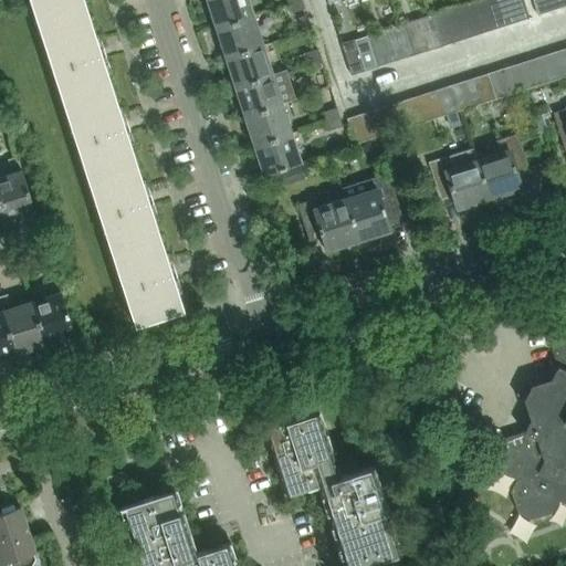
[(28,0),(39,33),(88,18),(82,0),(28,0)]
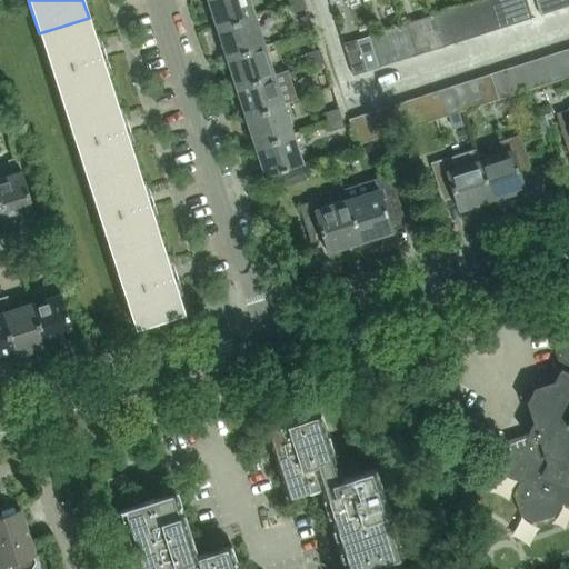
[(206,0),(216,28),(255,15),(249,0),(206,0)]
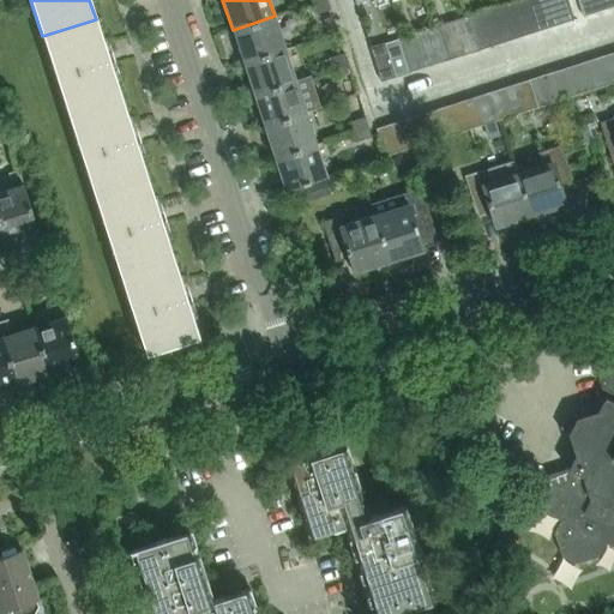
[(330,11),(326,0),(312,5),(315,16),(330,11)]
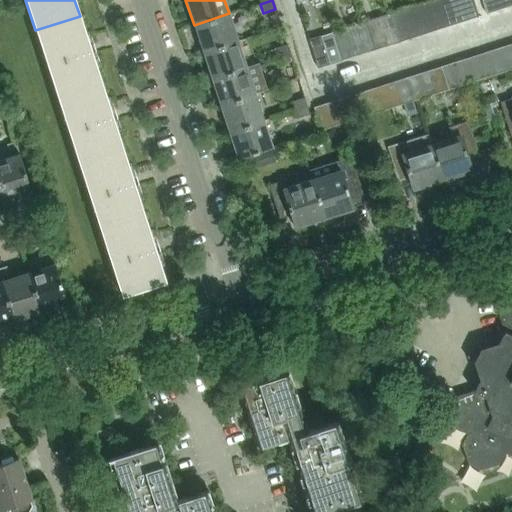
[(445,26),(435,0),(428,0),(424,2),(433,30),(445,26)]
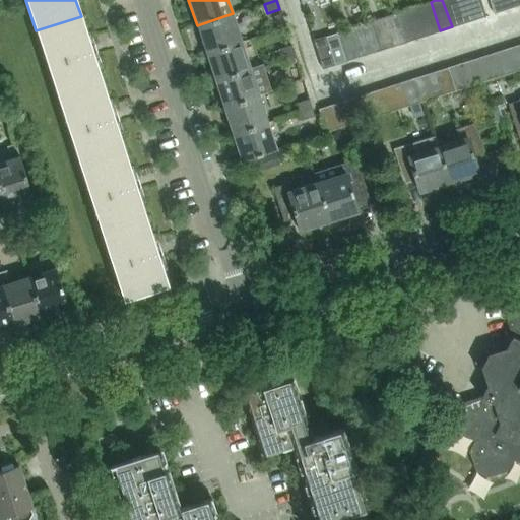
[(463,23),(455,0),(442,0),(452,26),(463,23)]
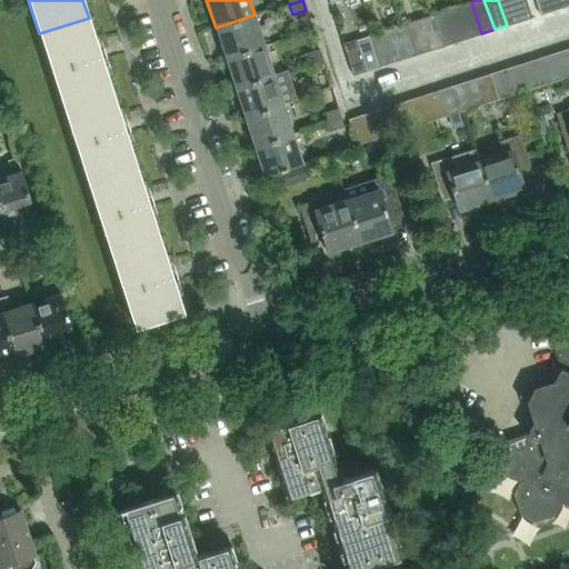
[(520,21),(512,0),(498,0),(507,26),(520,21)]
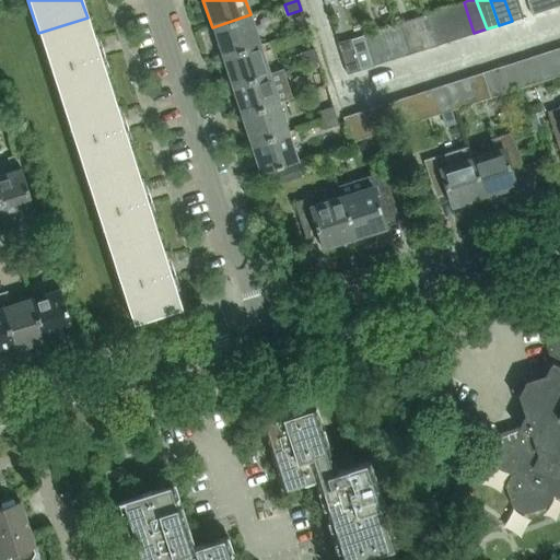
[(504,0),(512,21),(524,16),(517,0),(504,0)]
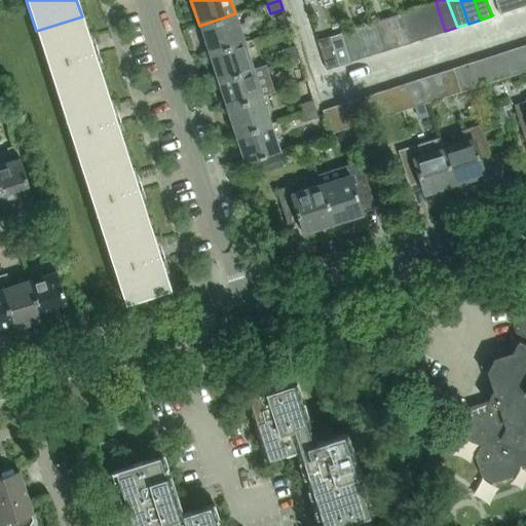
[(495,0),(500,13),(512,9),(509,0),(495,0)]
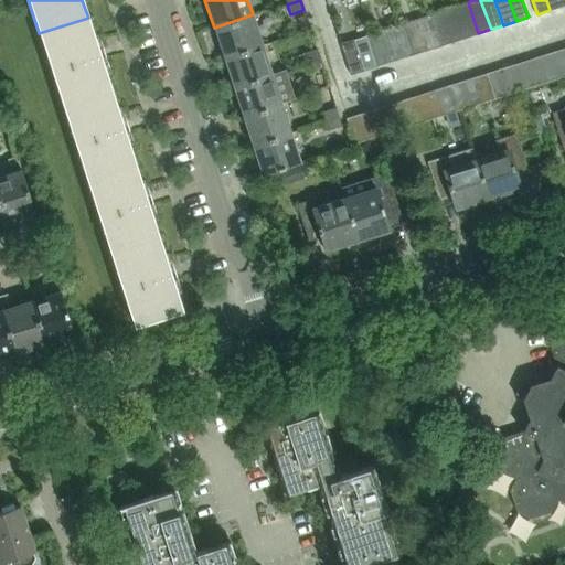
[(546,0),(550,10),(563,6),(561,0),(546,0)]
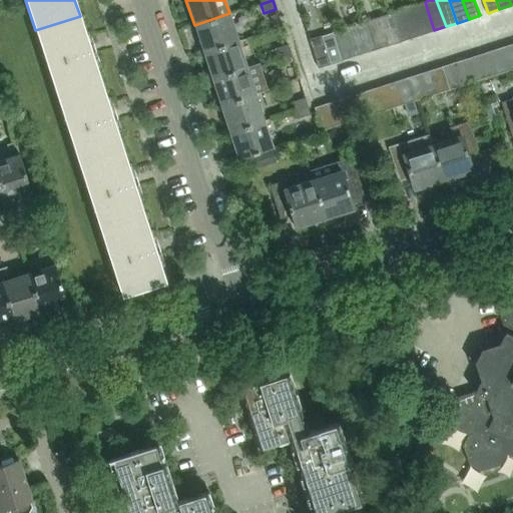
[(434,30),(425,2),(413,5),(422,34),(434,30)]
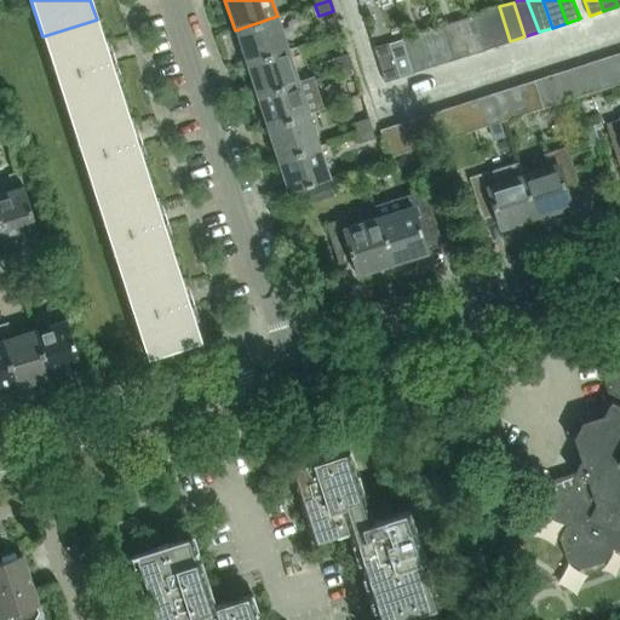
[(510,41),(499,6),(486,11),(497,45),(510,41)]
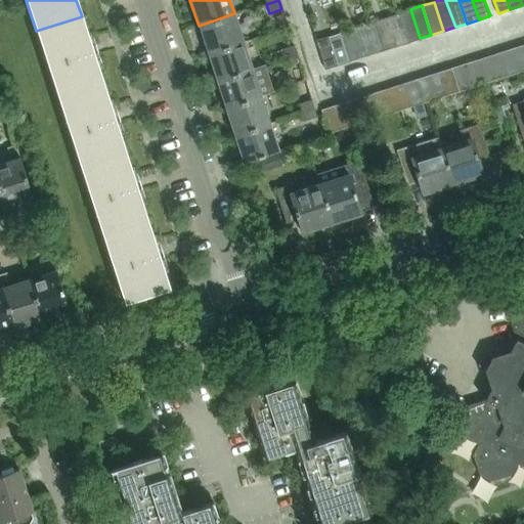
[(420,38),(410,9),(398,13),(407,42),(420,38)]
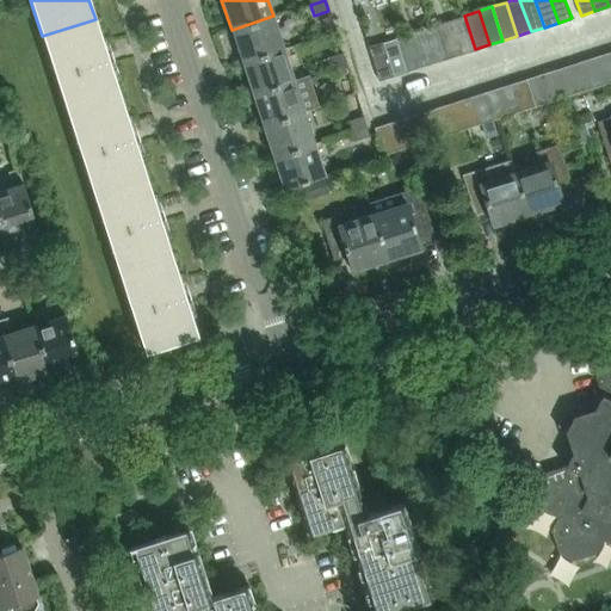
[(232,30),(241,61),(284,48),(273,16),(232,30)]
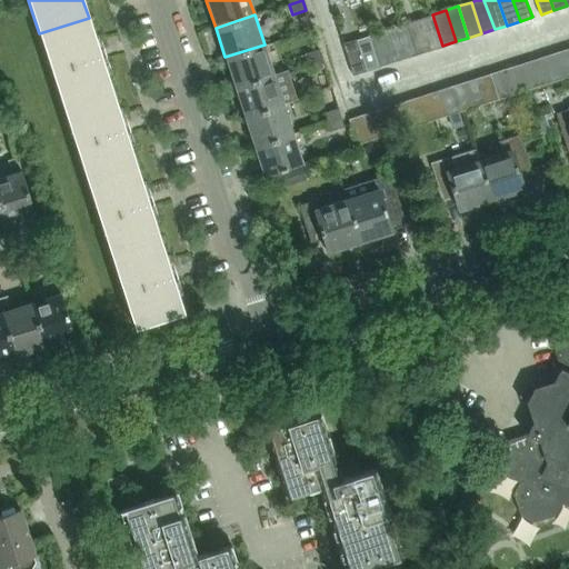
[(442,46),(432,15),(420,19),(430,50),(442,46)]
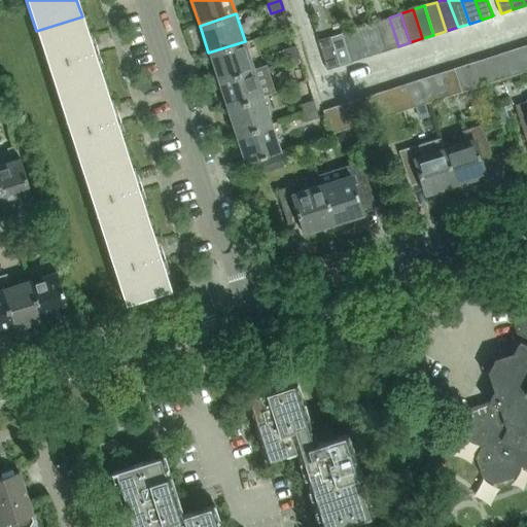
[(92,46),(82,16),(36,31),(58,99),(104,84),(95,56),(99,55),(96,44),(92,46)]
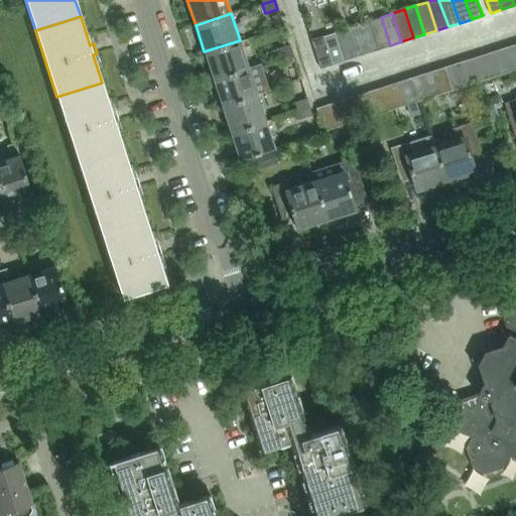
[(390,45),(381,17),(369,20),(378,48),(390,45)]
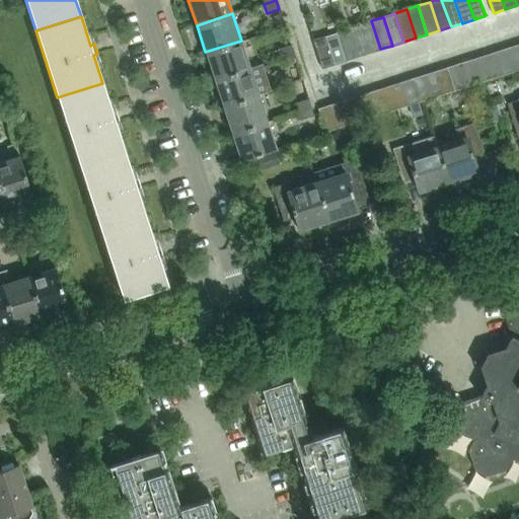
[(380,49),(371,20),(360,24),(369,53),(380,49)]
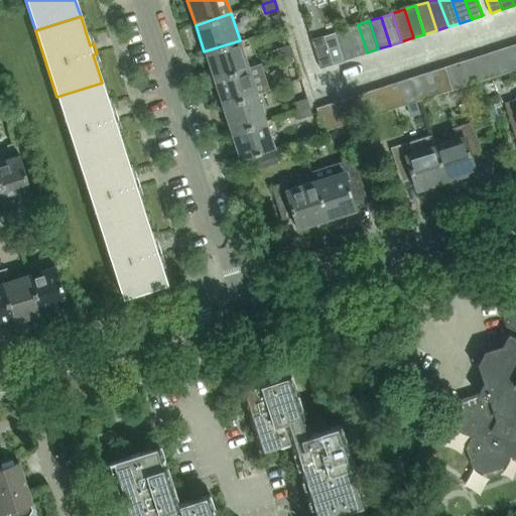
[(367,52),(358,24),(346,28),(355,56),(367,52)]
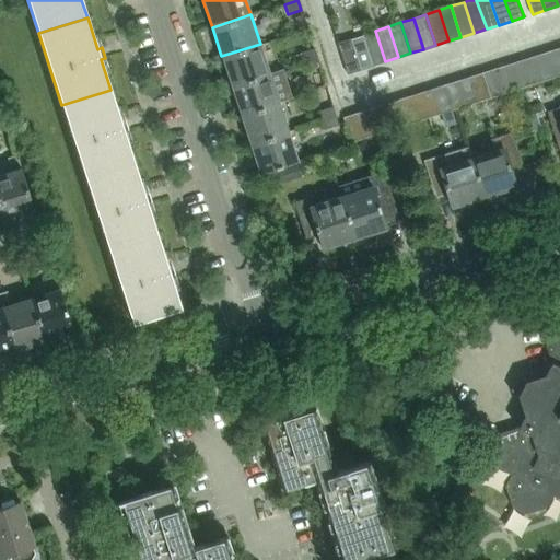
[(385,61),(375,31),(363,34),(373,65),(385,61)]
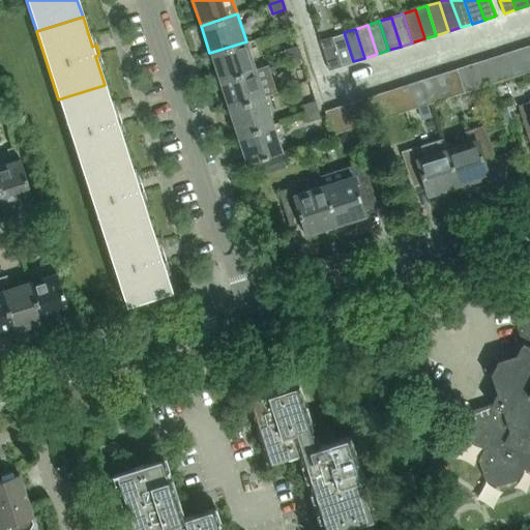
[(353,61),(344,32),(331,36),(341,65),(353,61)]
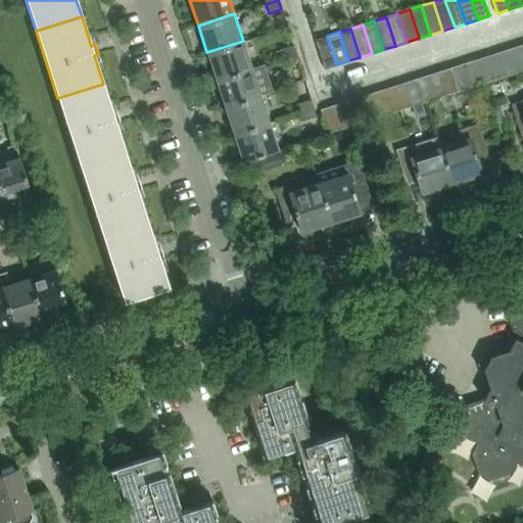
[(336,64),(327,36),(316,40),(325,68),(336,64)]
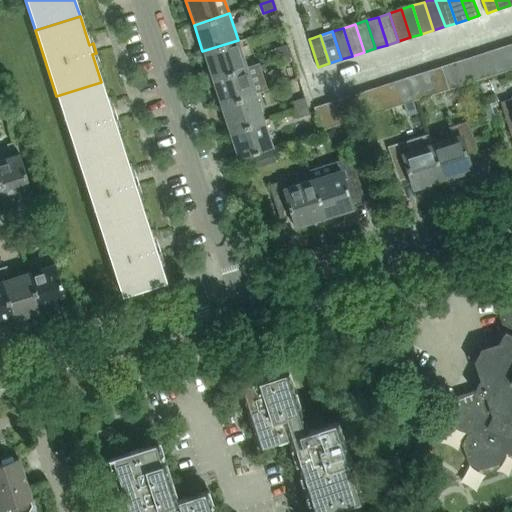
[(202,51),(211,78),(246,66),(238,40),(202,51)]
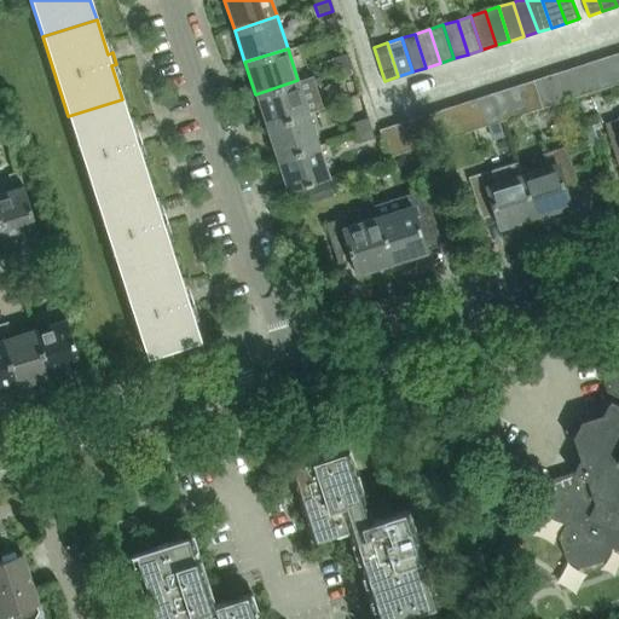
[(618,81),(618,59),(617,52),(602,57),(612,85),(618,81)]
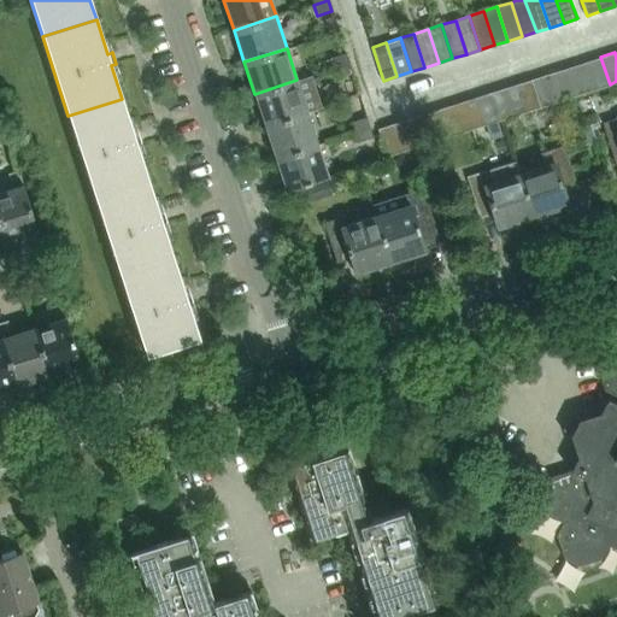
[(348,65),(345,56),(331,60),(334,70),(348,65)]
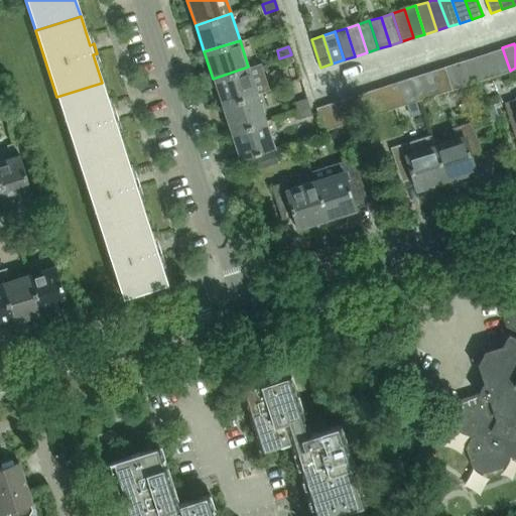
[(510,71),(502,47),(491,51),(498,74),(510,71)]
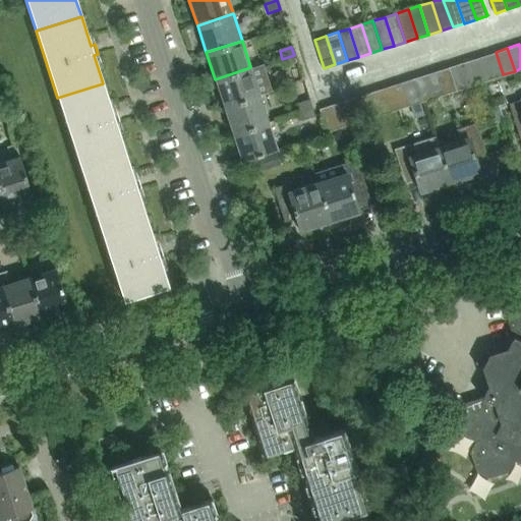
[(503,74),(496,52),(483,56),(491,78),(503,74)]
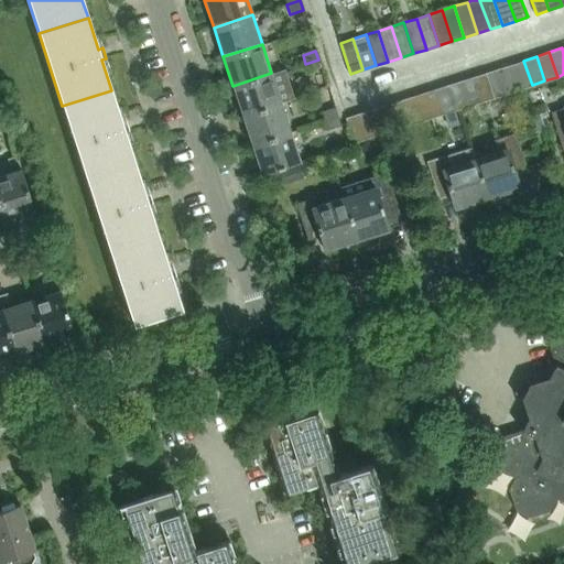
[(318,60),(305,64),(308,72),(321,67),(318,60)]
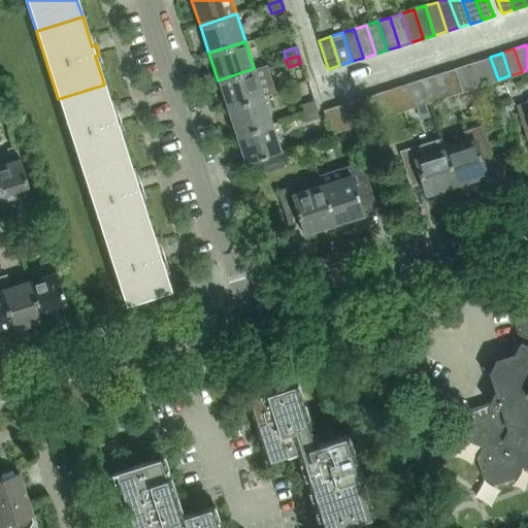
[(498,79),(490,57),(479,60),(486,84),(498,79)]
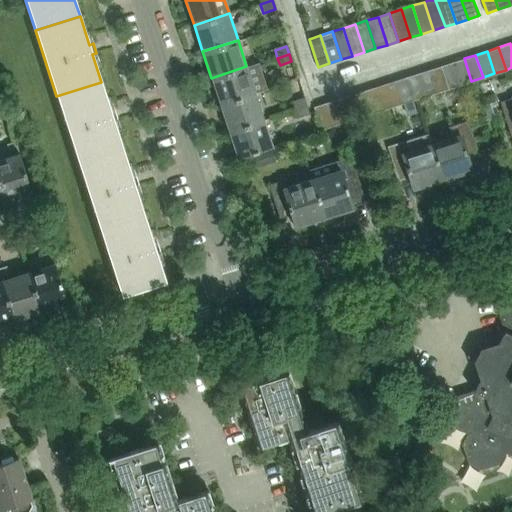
[(471,81),(464,58),(452,62),(459,85),(471,81)]
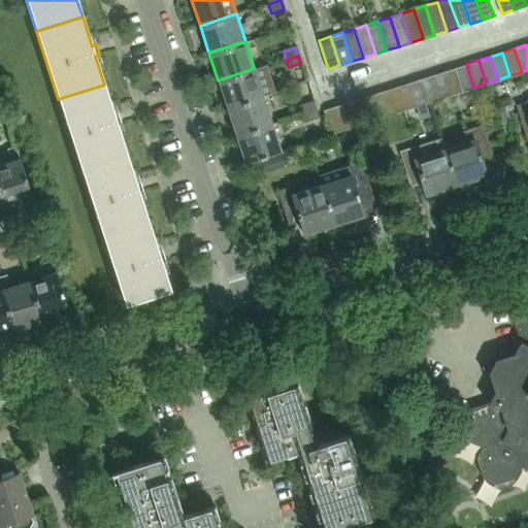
[(473,88),(466,64),(454,68),(462,91),(473,88)]
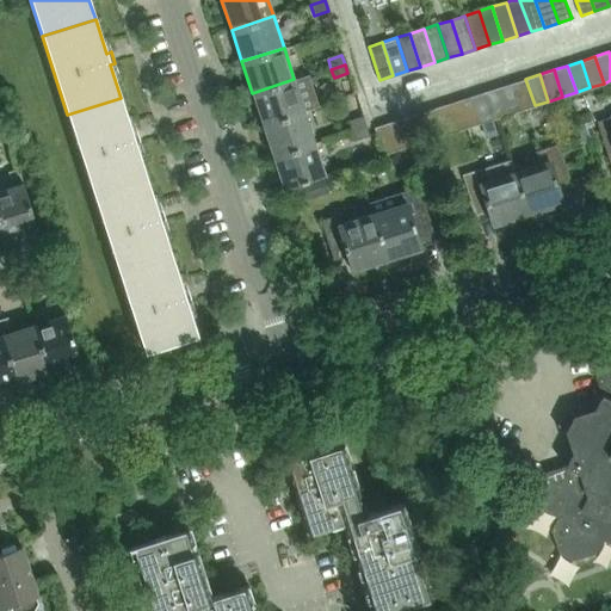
[(252,93),(263,124),(304,111),(294,79),(252,93)]
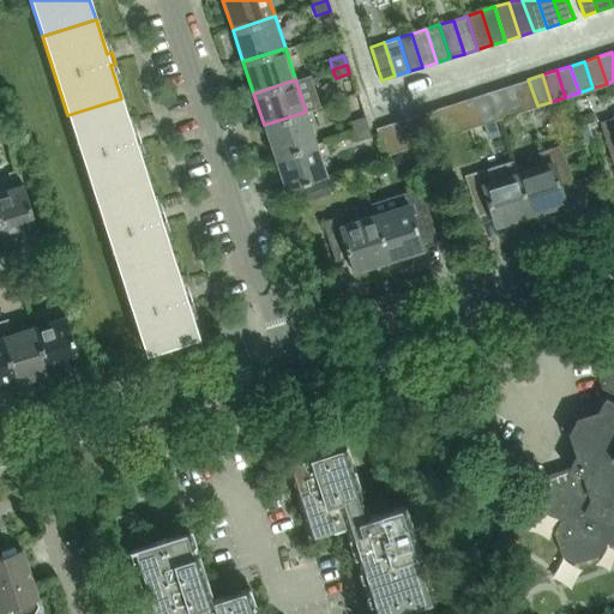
[(537,106),(528,79),(515,83),(523,110),(537,106)]
